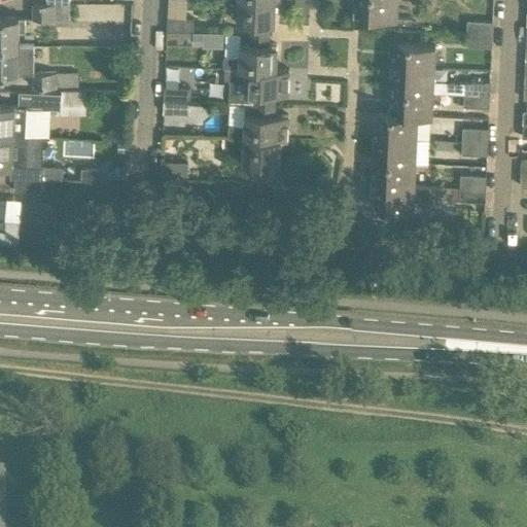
[(169,0),(169,15),(186,16),(186,0),(169,0)]
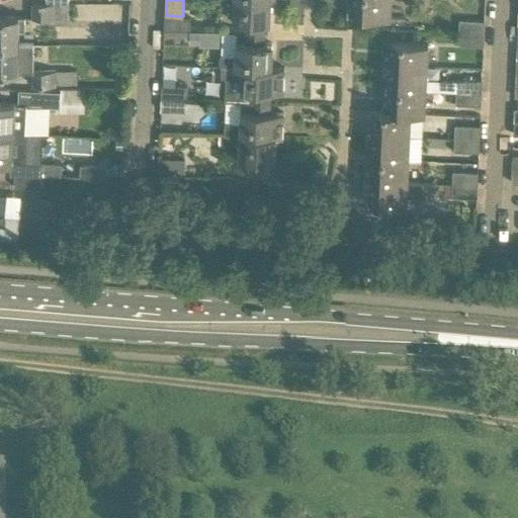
[(244,22),(244,33),(263,33),(263,23),(269,24),(271,0),(269,0),(233,0),(232,22),(244,22)]
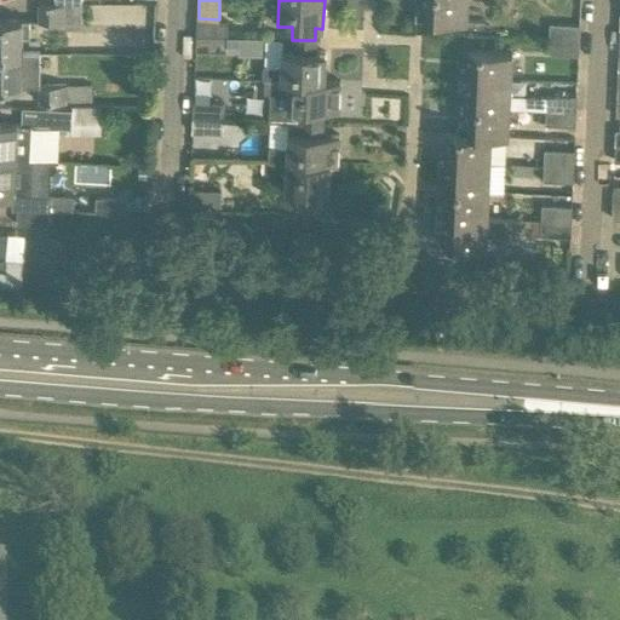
[(469,21),(469,0),(422,0),(422,6),(415,6),(414,18),(469,21)]
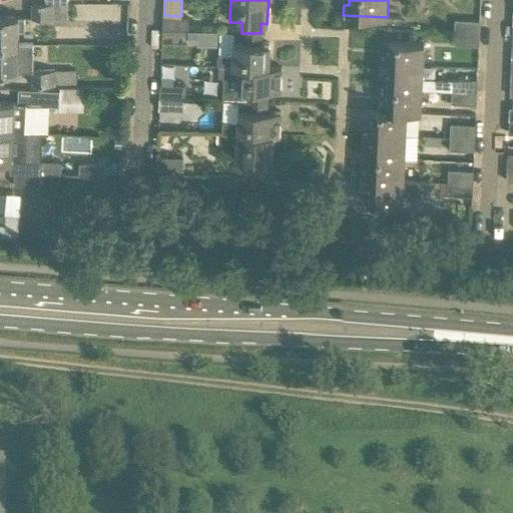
[(30,3),(30,16),(30,19),(54,18),(55,19),(67,18),(67,4),(54,4),(54,3),(30,3)]
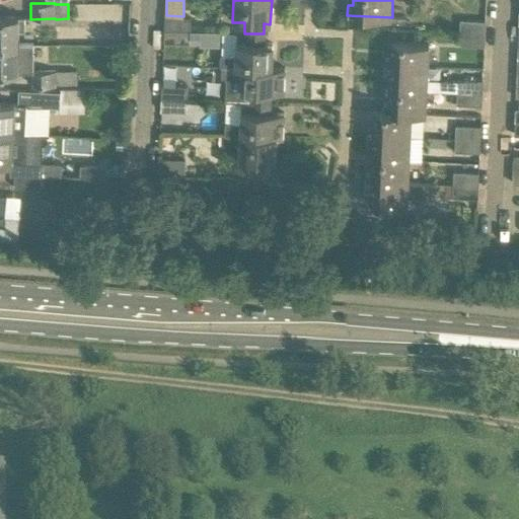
[(19,16),(0,16),(0,45),(19,46),(19,16)]
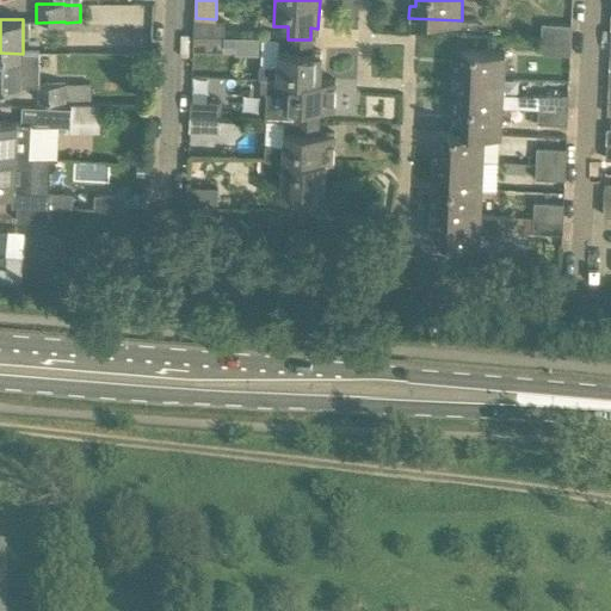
[(193,20),(193,36),(223,37),(223,22),(193,20)]
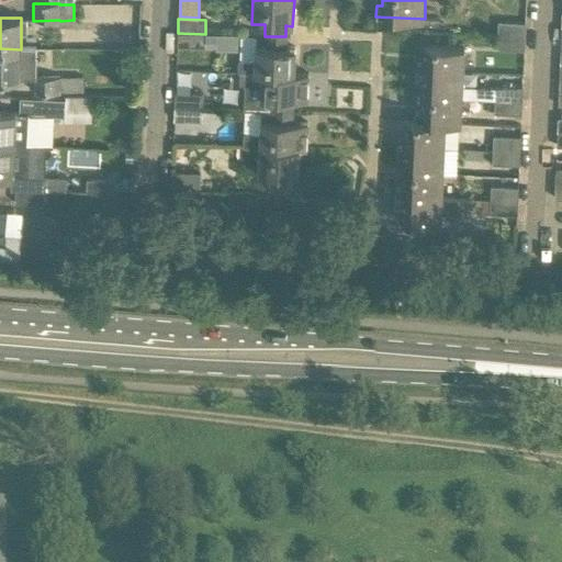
[(497,36),(525,37),(526,23),(497,22),(497,36)]
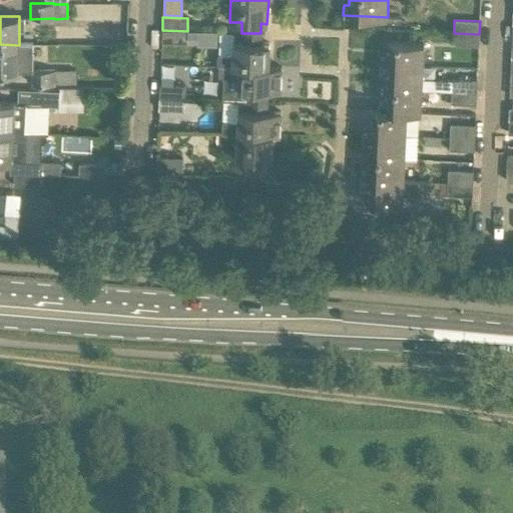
[(194,38),(194,31),(187,31),(162,30),(161,43),(187,43),(187,38),(194,38)]
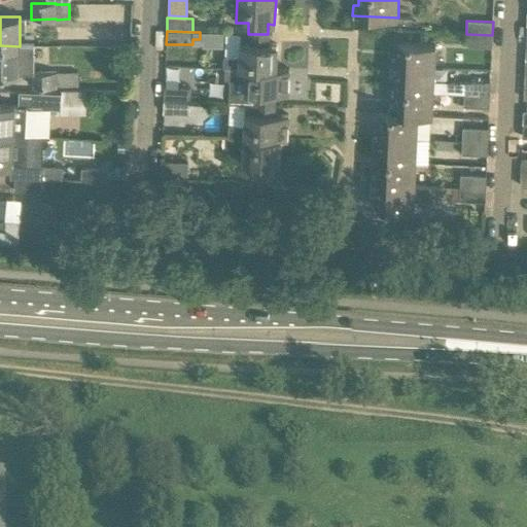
[(221,68),(225,68),(238,68),(260,70),(260,68),(276,69),(277,45),(269,45),(268,34),(248,34),(248,43),(239,43),(238,57),(222,56),(221,68)]
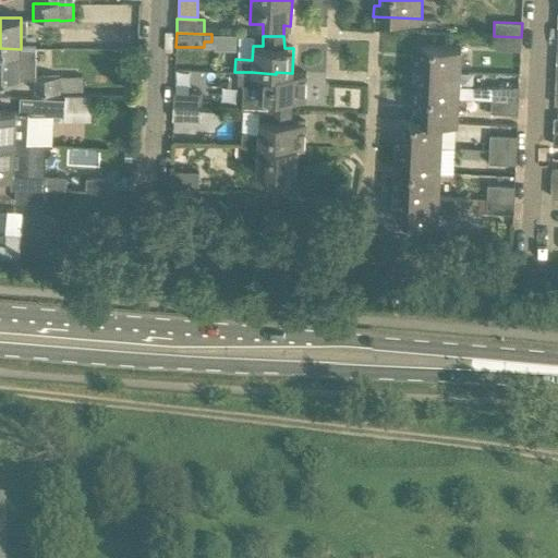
[(493,49),(514,50),(521,51),(521,37),(494,36),(493,49)]
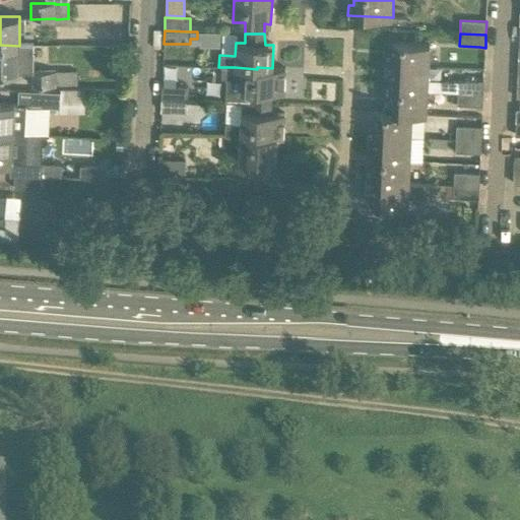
[(385,66),(430,67),(431,45),(391,43),(391,57),(385,56),(385,66)]
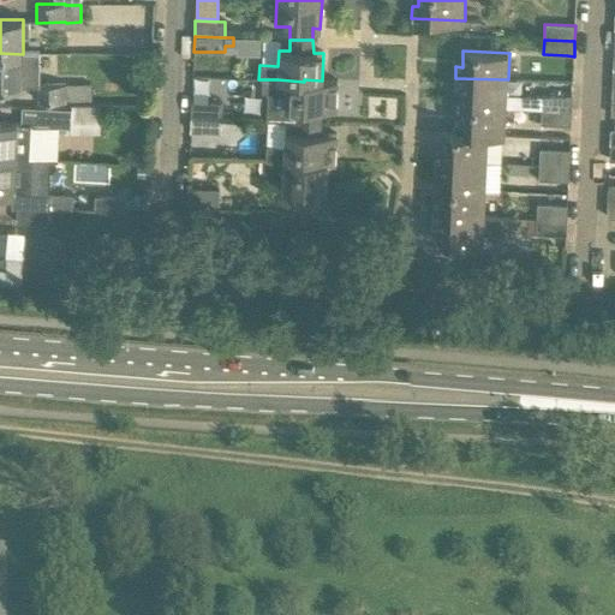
[(0,87),(24,87),(23,85),(39,85),(40,85),(39,54),(23,54),(0,53),(0,87)]
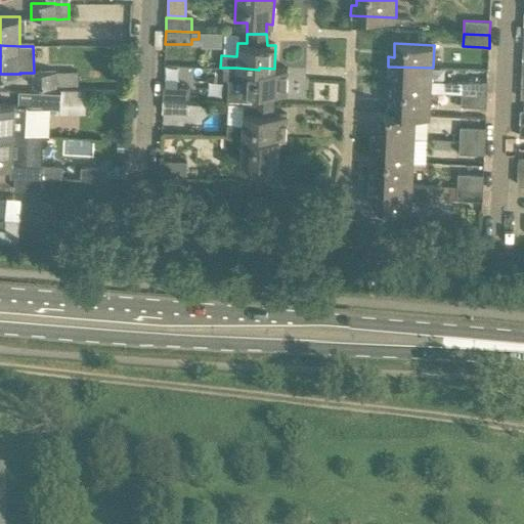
[(432,91),(433,68),(388,67),(387,77),(393,77),(392,90),(432,91)]
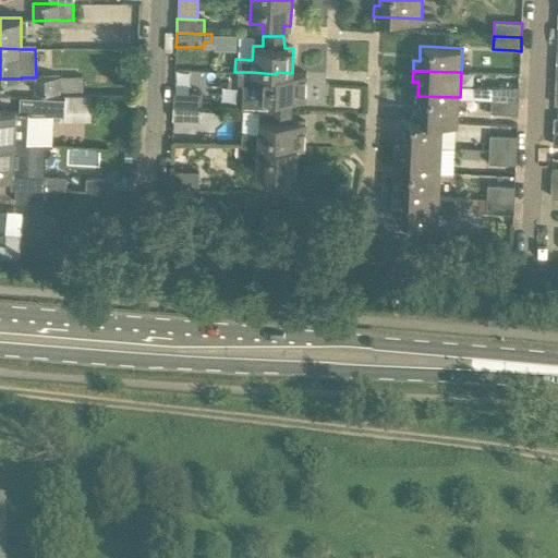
[(242,109),(259,110),(290,111),(290,100),(305,100),(305,74),(292,73),(276,72),(276,74),(252,72),(239,72),(238,84),(243,84),(242,109)]
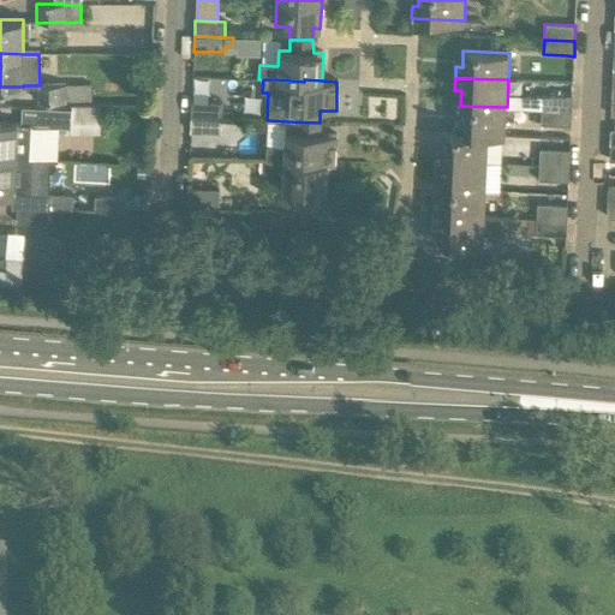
[(91,84),(67,85),(67,101),(91,100),(91,84)]
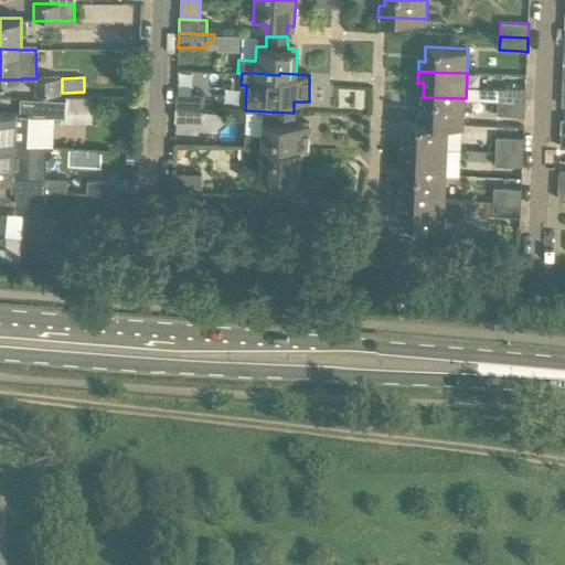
[(62,78),(36,78),(35,78),(35,94),(62,94),(62,93),(62,78)]
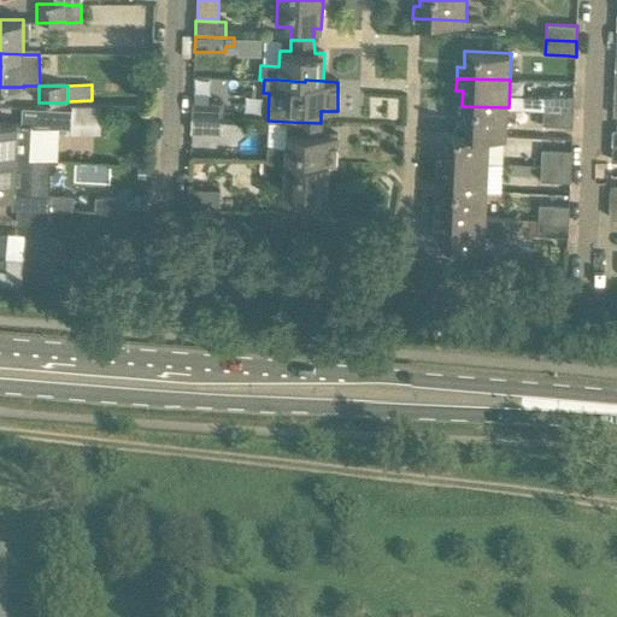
[(544,94),(542,110),(574,111),(574,97),(544,94)]
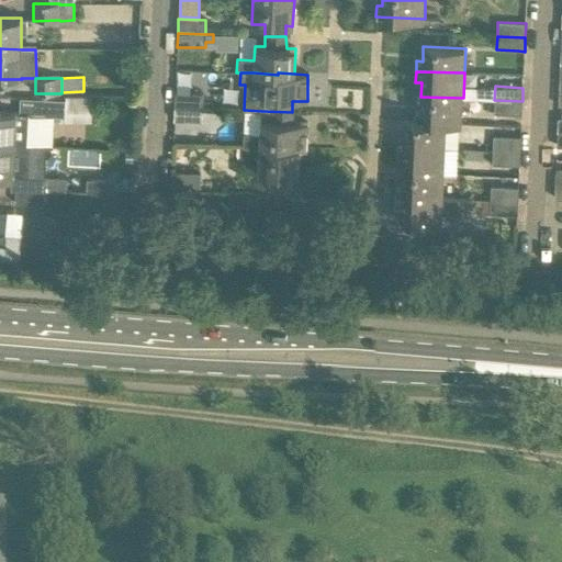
[(202,94),(177,93),(175,93),(175,107),(202,108),(202,94)]
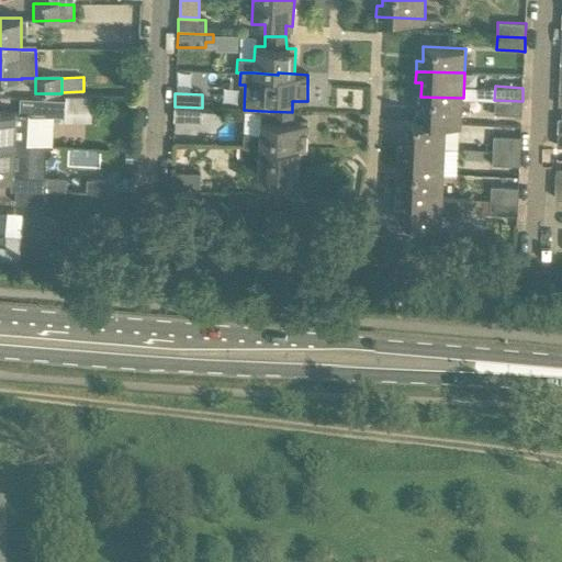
[(428,122),(447,123),(462,124),(463,98),(420,97),(420,111),(414,111),(413,121),(428,122)]
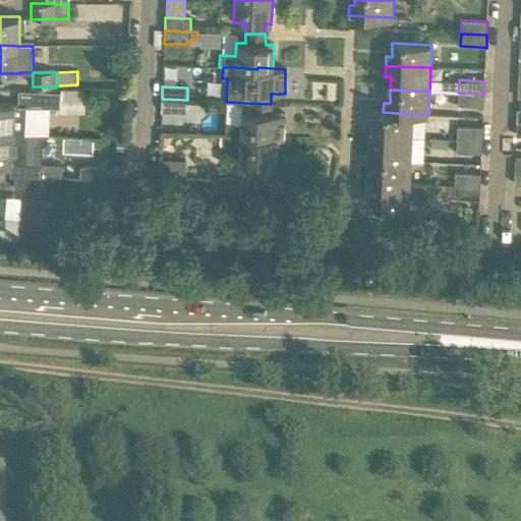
[(60,93),(18,91),(18,105),(0,104),(0,133),(15,134),(24,135),(25,107),(60,108),(60,93)]
